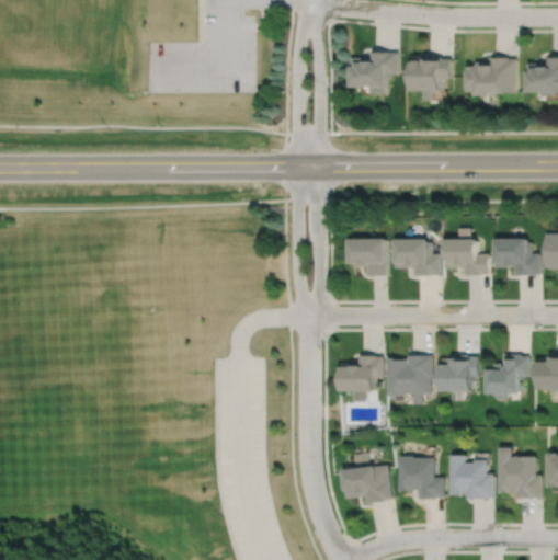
[(351,57),(351,67),(352,67),(352,86),(369,86),(371,93),(385,93),(385,86),(388,86),(388,79),(389,79),(389,71),(398,71),(397,52),(389,52),(389,50),(371,50),(371,57),(351,57)]
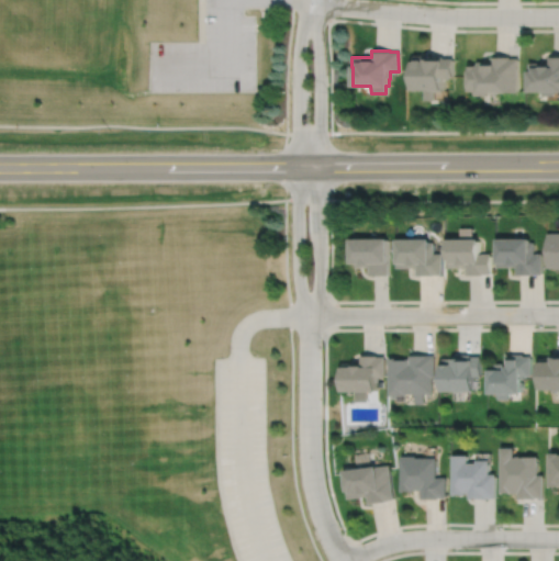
[(413,56),(413,77),(412,77),(412,89),(426,89),(426,99),(437,99),(437,91),(444,91),(444,89),(446,89),(446,77),(454,77),(454,58),(444,58),(444,56),(428,56),(428,55),(414,55),(414,56),(413,56)]
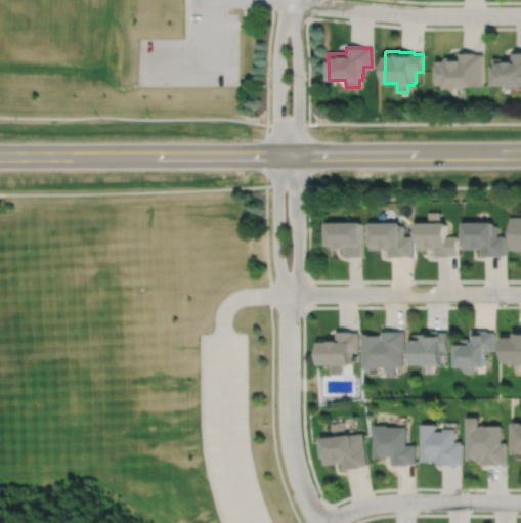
[(434,60),(434,84),(442,84),(442,88),(456,88),(456,86),(464,86),(464,85),(480,85),(480,54),(473,54),(473,52),(457,52),(457,56),(442,56),(442,60),(434,60)]
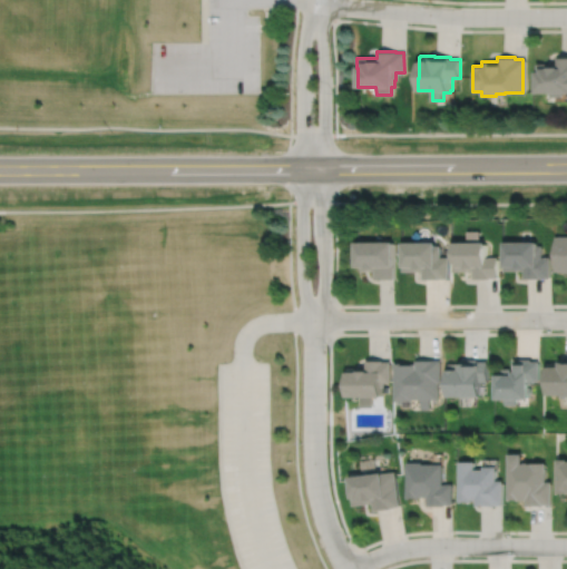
[(535,62),(535,91),(549,91),(549,96),(560,96),(560,91),(566,91),(566,57),(554,57),(554,62),(535,62)]
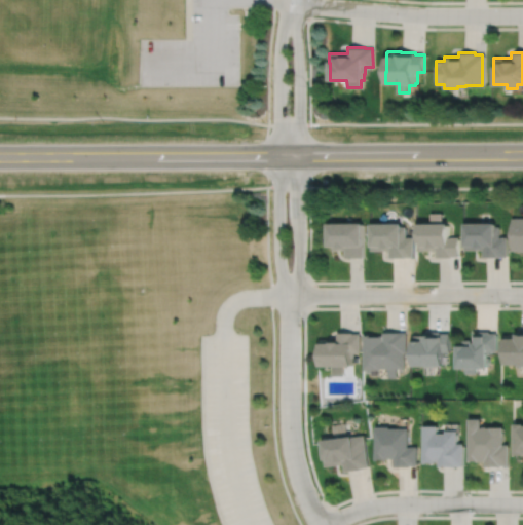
[(522,218),(509,218),(510,250),(516,250),(516,252),(522,252),(522,218)]
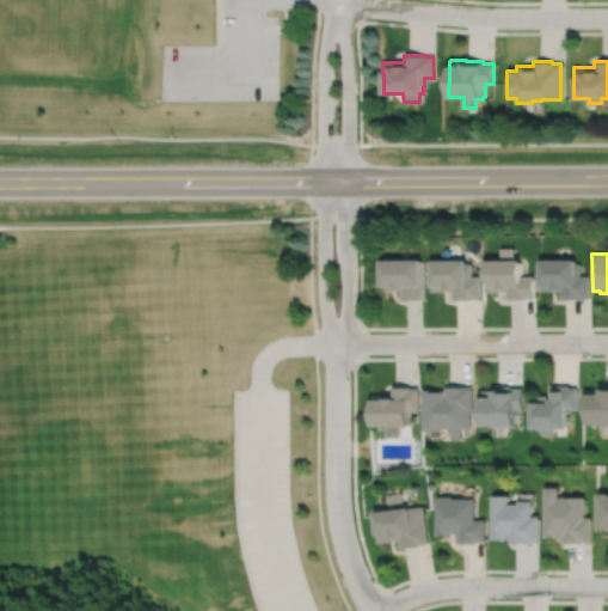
[(382,261),(382,287),(386,287),(386,291),(400,291),(400,300),(422,300),(422,287),(423,287),(423,261),(382,261)]
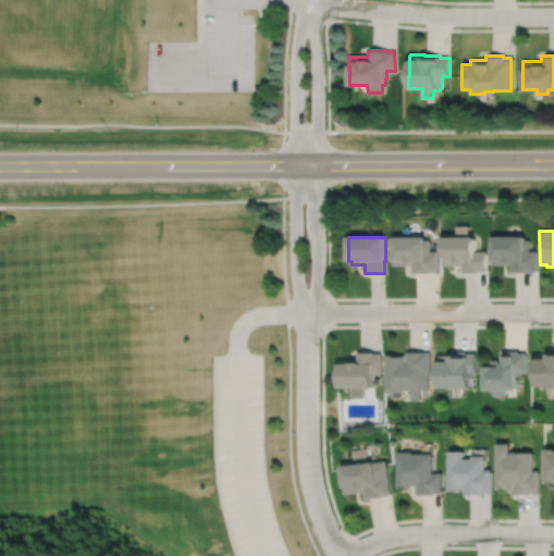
[(394,237),(394,260),(392,260),(392,266),(411,266),(413,273),(438,273),(436,251),(429,251),(429,241),(427,241),(427,237),(394,237)]
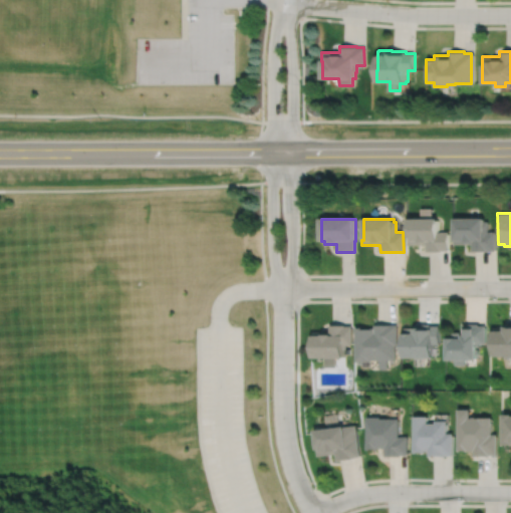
[(409,219),(409,245),(424,245),(424,252),(440,251),(440,250),(446,250),(446,232),(436,232),(436,219),(409,219)]
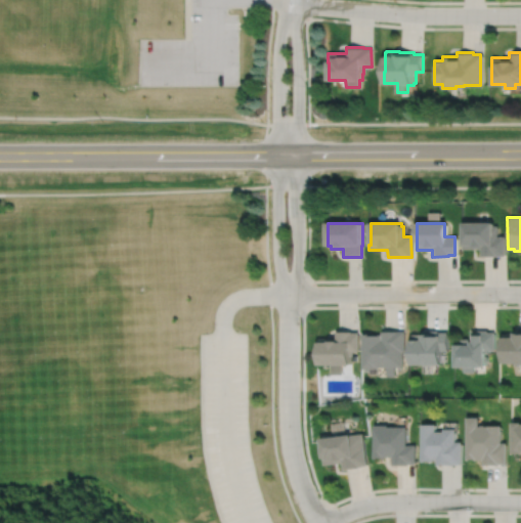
[(461,223),(461,249),(478,249),(478,256),(503,256),(502,236),(494,236),(494,226),(491,226),(491,223),(461,223)]
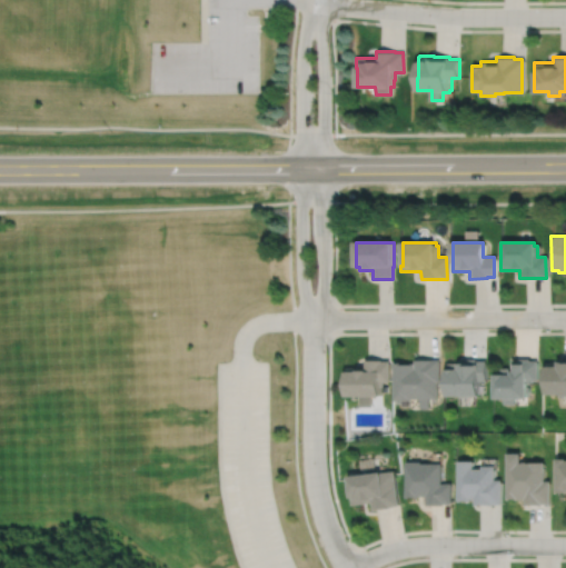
[(544,364),(544,396),(565,396),(565,359),(557,359),(557,364),(544,364)]
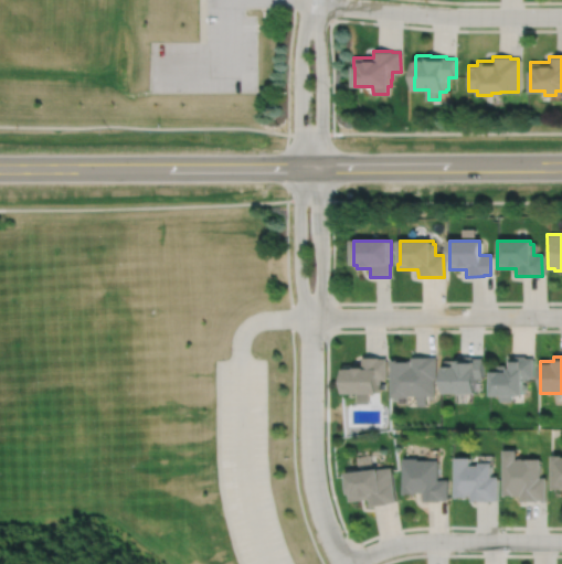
[(390,361),(390,398),(405,398),(405,396),(415,396),(415,406),(424,406),(424,396),(433,396),(433,380),(435,380),(435,358),(411,358),(411,361),(390,361)]
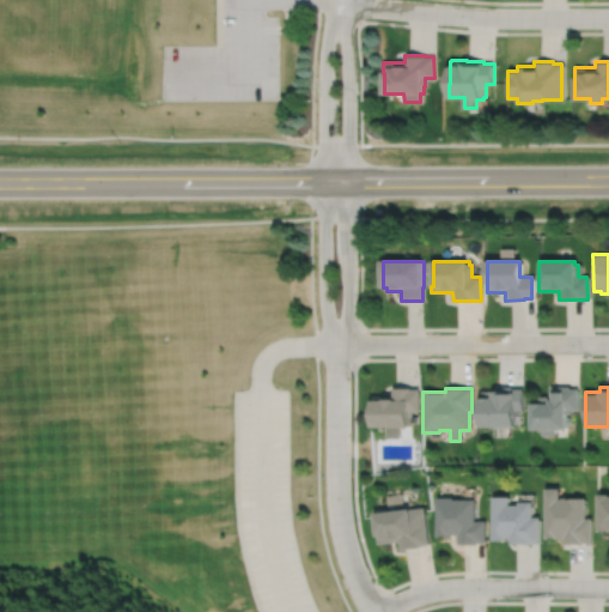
[(480,392),(480,429),(512,429),(512,411),(519,411),(519,389),(510,389),(510,388),(493,388),(493,392),(480,392)]
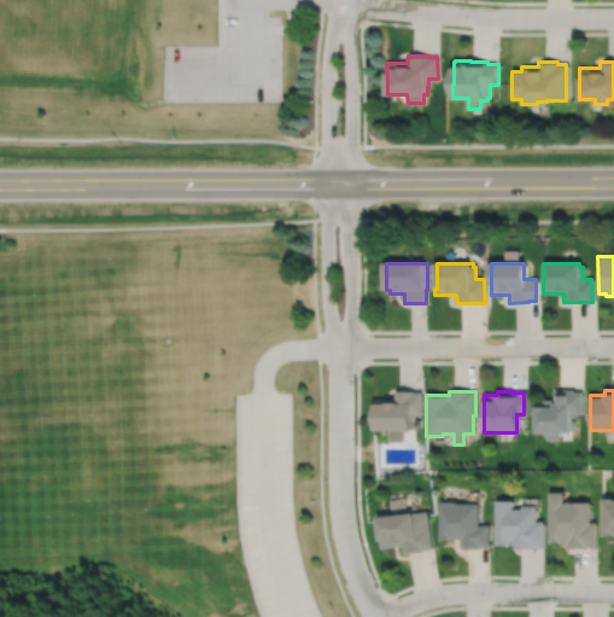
[(534,401),(534,408),(533,408),(533,435),(543,435),(543,440),(555,440),(555,435),(569,434),(569,418),(572,418),(572,413),(579,413),(579,393),(571,393),(571,391),(551,391),(551,400),(534,401)]
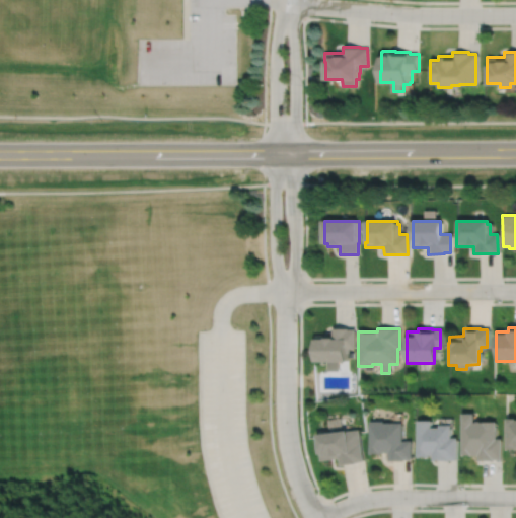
[(315,336),(314,363),(347,363),(348,349),(354,349),(354,330),(347,329),(332,329),(332,336),(315,336)]
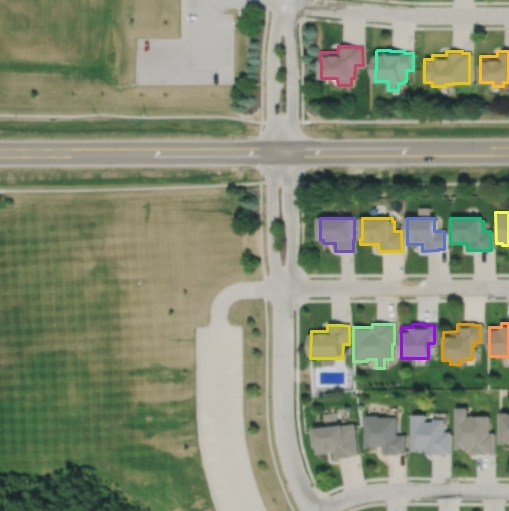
[(454,409),(454,450),(470,450),(470,456),(486,456),(486,454),(492,454),(492,434),(487,434),(487,417),(474,417),(474,418),(472,418),(472,417),(468,417),(468,418),(465,418),(465,409),(454,409)]
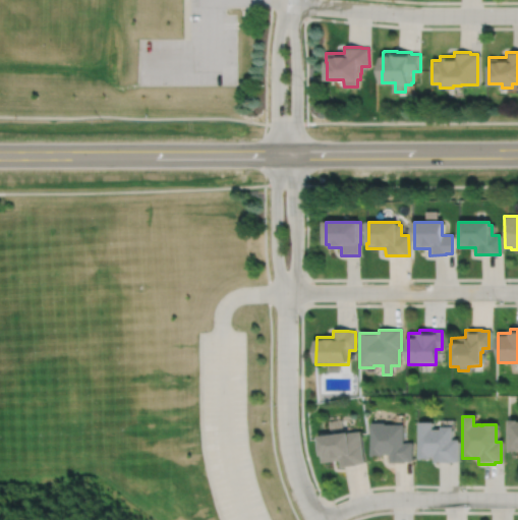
[(507,421),(507,452),(517,452),(517,423),(516,423),(516,421),(507,421)]
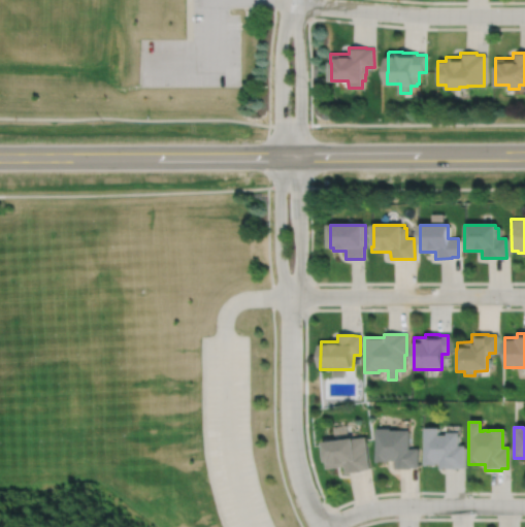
[(425,429),(425,466),(436,466),(436,464),(439,464),(439,469),(462,469),(462,447),(456,447),(456,433),(445,433),(445,436),(438,436),(438,429),(425,429)]
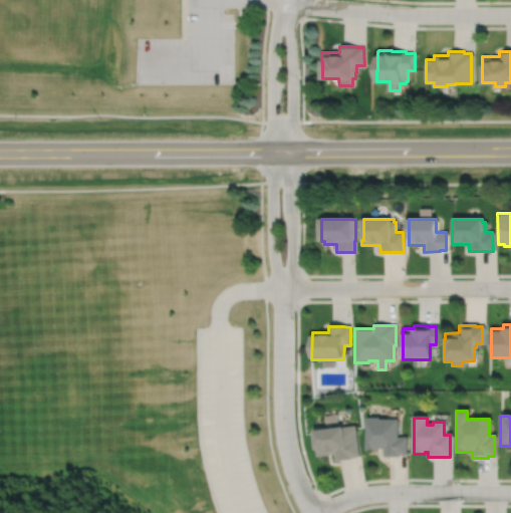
[(366,419),(366,451),(377,451),(377,449),(385,449),(385,457),(401,458),(401,456),(407,456),(407,438),(398,438),(398,420),(380,420),(380,419),(366,419)]
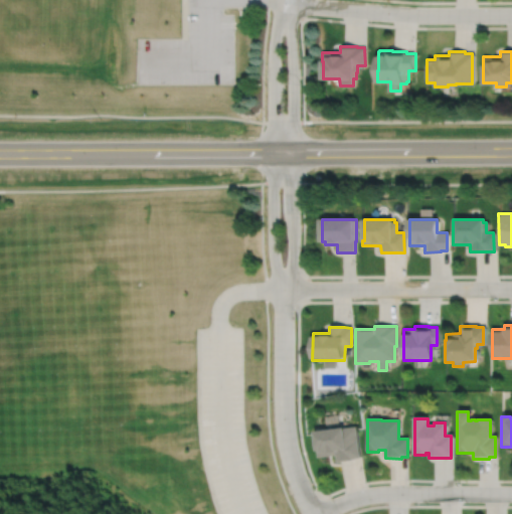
[(316,434),(318,450),(317,450),(318,456),(336,454),(337,461),(352,459),(352,458),(359,457),(356,427),(343,429),(344,430),(316,434)]
